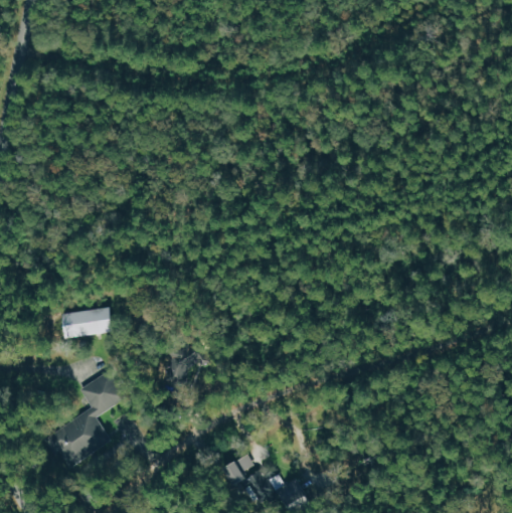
[(107,307),(111,331),(64,338),(60,314),(107,307)]
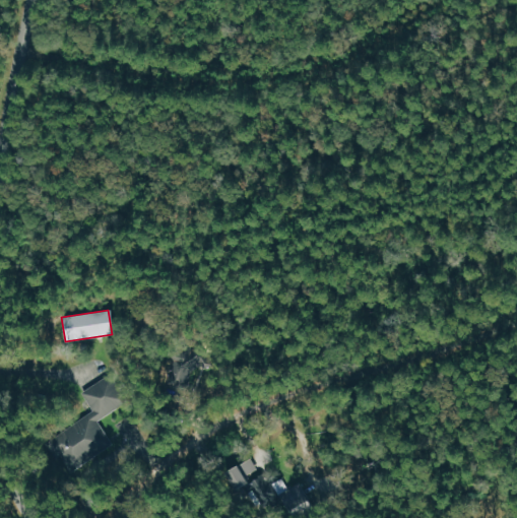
[(196,344),(210,366),(202,372),(198,365),(189,372),(185,390),(167,386),(172,361),(169,357),(187,344),(189,349),(196,344)]
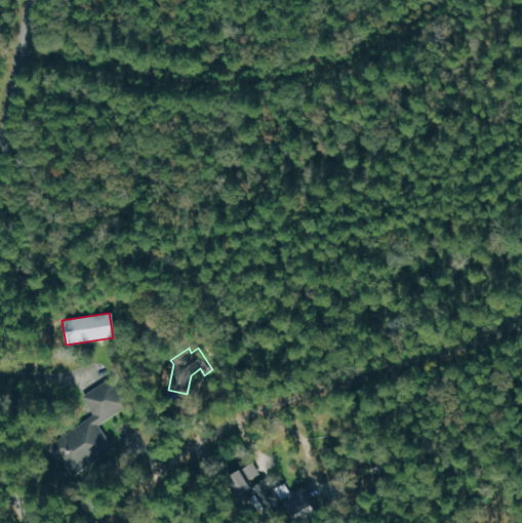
[(93,426),(107,448),(64,475),(55,461),(49,466),(39,449),(92,416),(80,397),(111,378),(127,405),(93,426)]
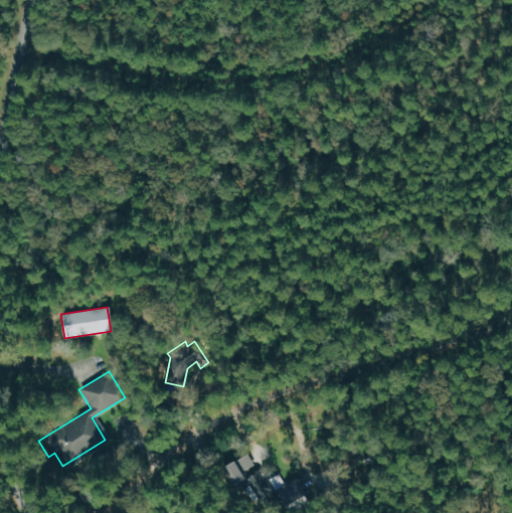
[(245,457),(220,470),(229,486),(243,478),(239,471),(249,465),(245,457)]
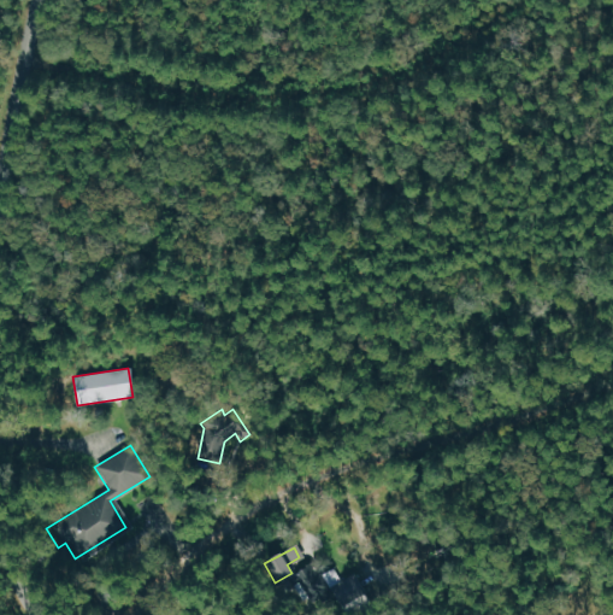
[(305,602),(313,597),(316,603),(329,596),(310,561),(301,564),(304,569),(292,575),(305,602)]
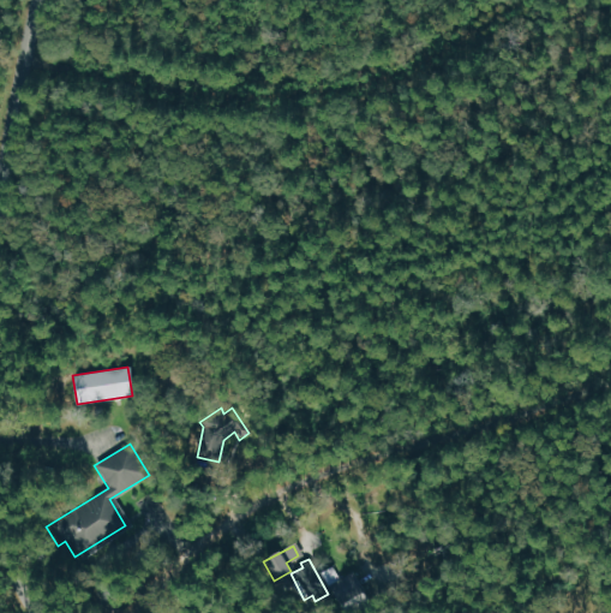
[(351,573),(359,594),(335,605),(325,584),(351,573)]
